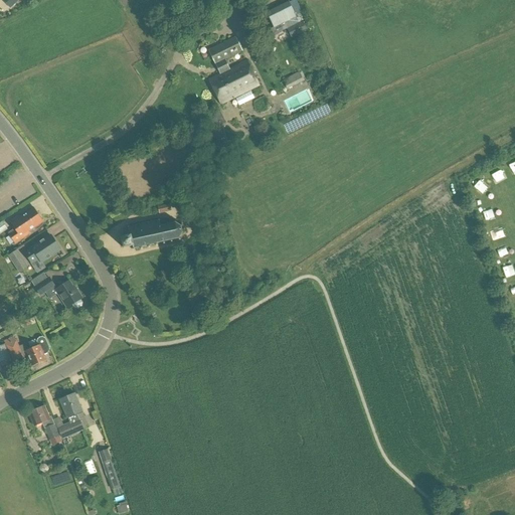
[(16,0),(8,0),(5,3),(10,9),(19,2),(16,0)]
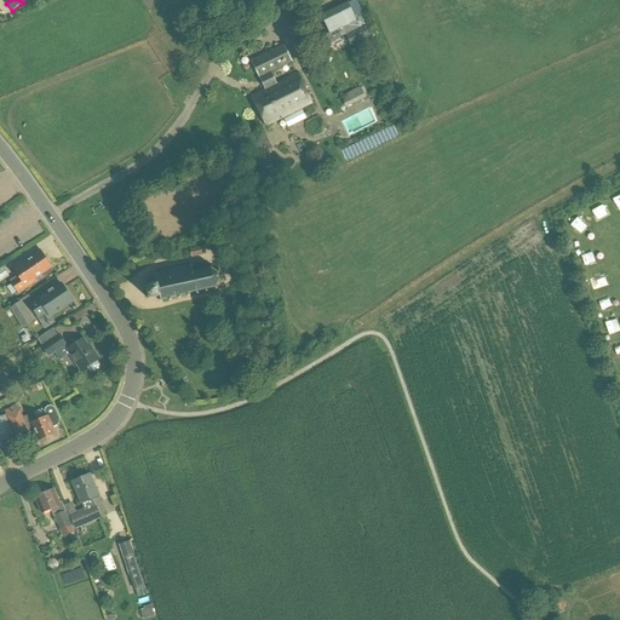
[(321,16),(329,34),(333,40),(360,28),(356,21),(348,3),(321,16)]
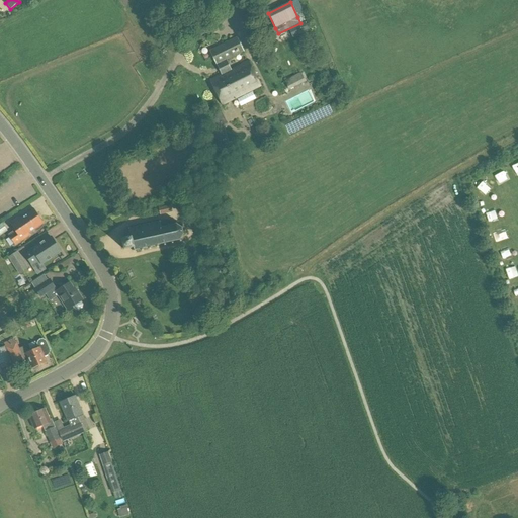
[(304,21),(300,23),(288,29),(292,38),(309,30),(304,21)]
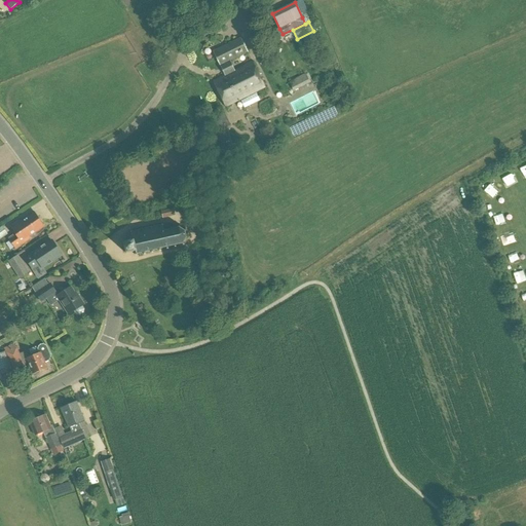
[(213,51),(225,76),(234,72),(229,61),(248,52),(240,38),(213,51)]
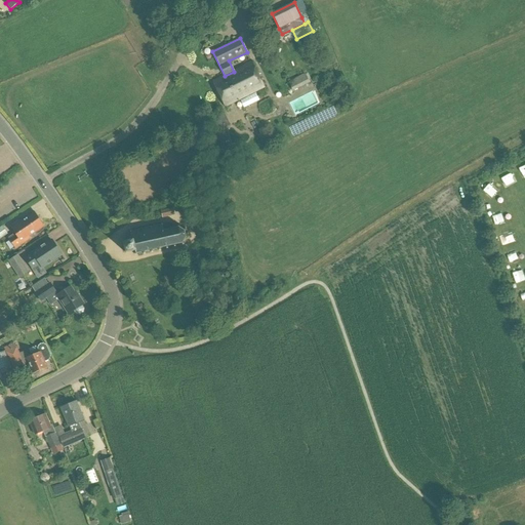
[(234,72),(225,76),(214,82),(226,106),(264,87),(251,63),(234,72)]
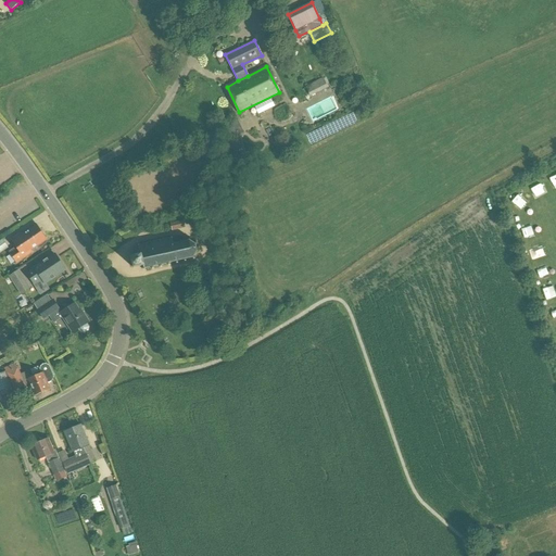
[(305,87),(311,97),(328,88),(324,77),(305,87)]
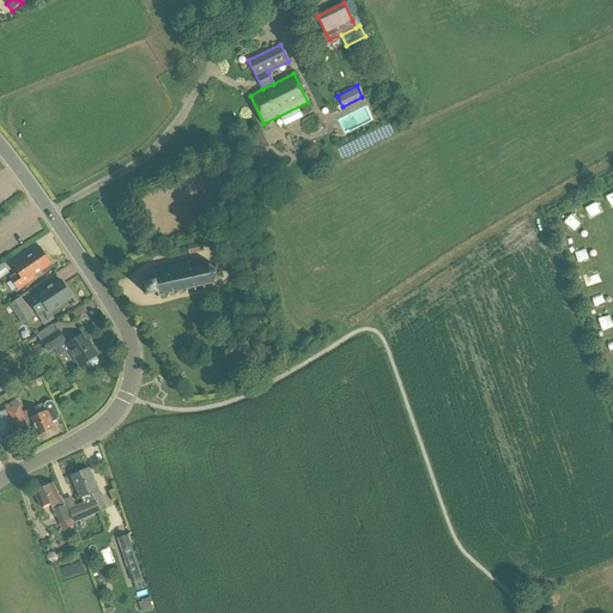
[(256,138),(246,143),(252,153),(261,149),(256,138)]
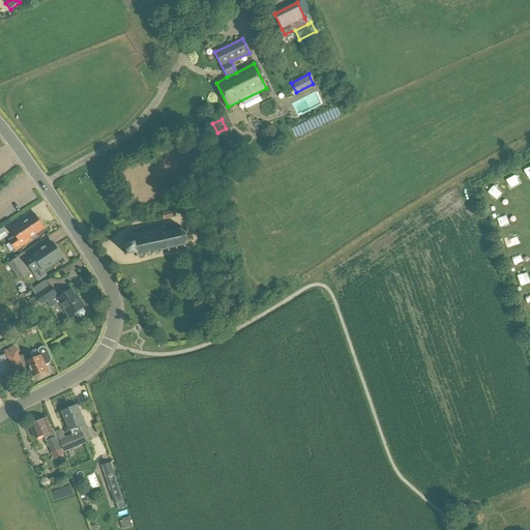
[(204,142),(198,144),(204,162),(210,159),(204,142)]
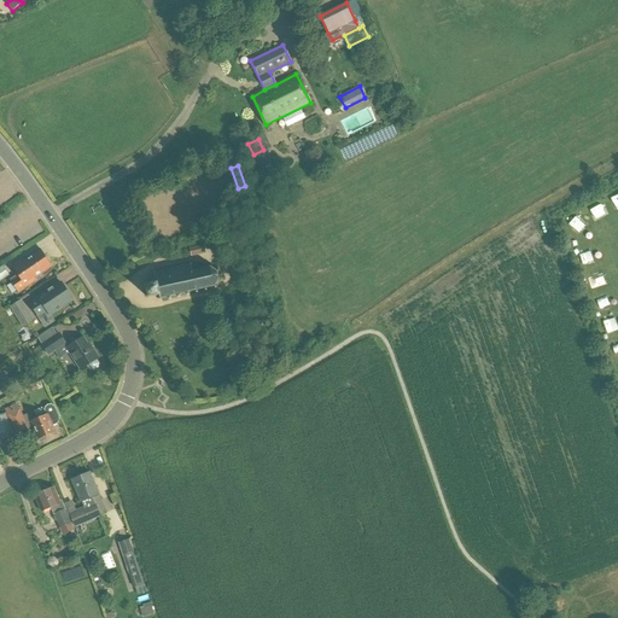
[(604,202),(593,205),(598,220),(608,216),(604,202)]
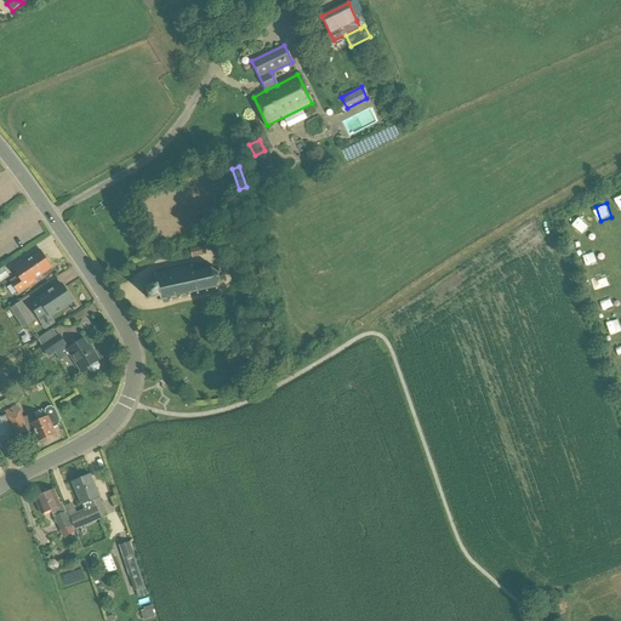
[(573,222),(580,232),(591,223),(582,214),(573,222)]
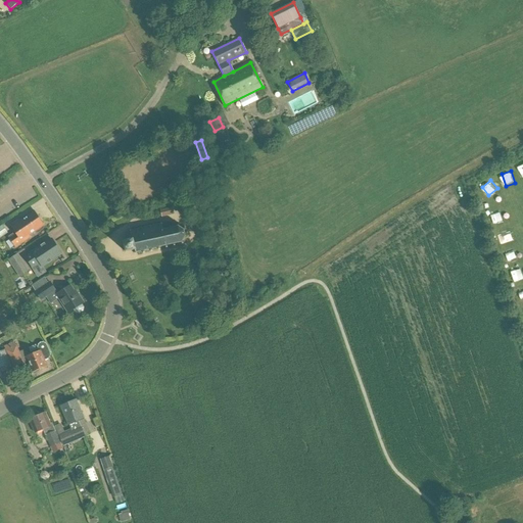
[(455,189),(458,199),(466,197),(463,186),(455,189)]
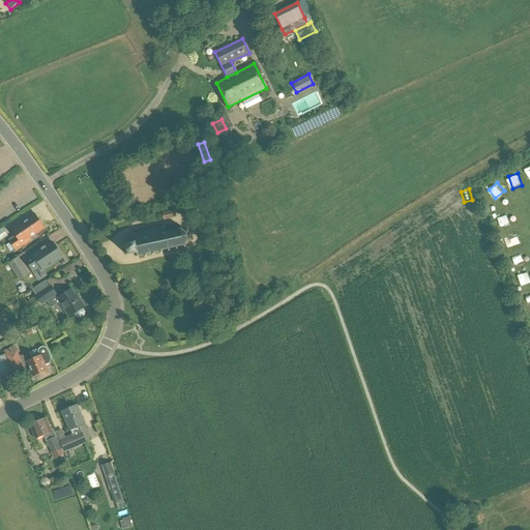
[(176,211),(165,213),(166,219),(178,216),(176,211)]
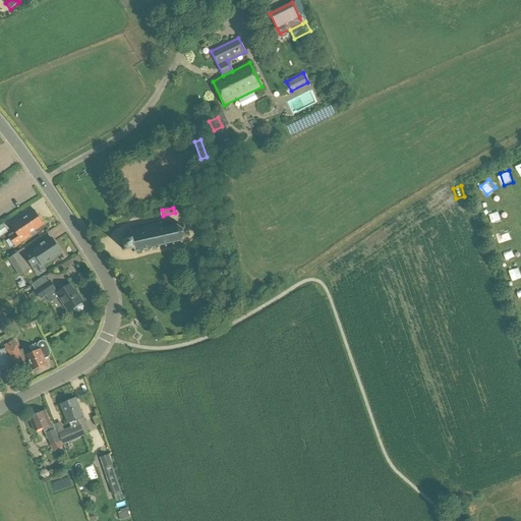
[(9,237),(15,246),(21,241),(30,236),(29,234),(43,224),(42,223),(43,222),(37,213),(36,213),(35,212),(19,221),(18,219),(10,225),(16,233),(9,237)]
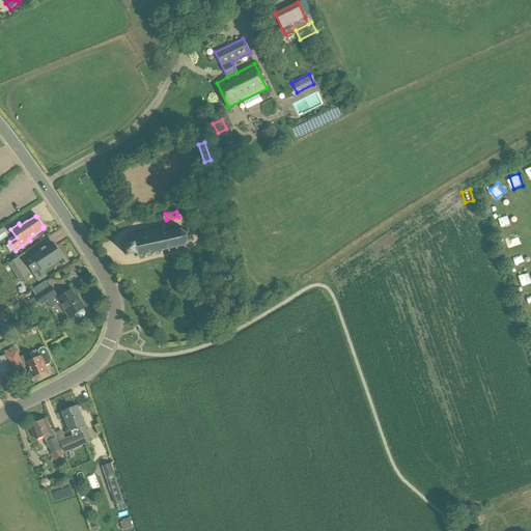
[(131,241),(130,242),(131,244),(134,244),(137,254),(137,255),(136,257),(137,258),(138,257),(144,255),(145,257),(147,257),(146,255),(152,253),(152,256),(155,255),(155,253),(160,252),(161,254),(163,253),(162,251),(168,250),(168,252),(170,252),(170,250),(175,248),(176,250),(178,250),(177,248),(184,247),(185,249),(187,247),(185,246),(188,242),(190,242),(191,240),(188,240),(187,234),(189,233),(188,231),(186,233),(182,230),(182,228),(180,227),(179,230),(174,231),(173,229),(171,229),(172,232),(166,233),(165,228),(166,227),(164,226),(163,227),(157,229),(157,227),(155,227),(155,229),(149,230),(148,228),(146,229),(147,231),(141,232),(141,230),(139,230),(139,232),(133,234),(132,233),(131,235),(133,236),(134,241),(131,241)]
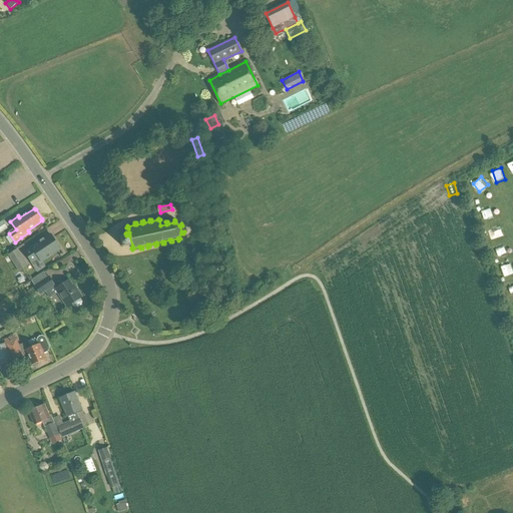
[(0,223),(0,234),(9,229),(4,221),(0,223)]
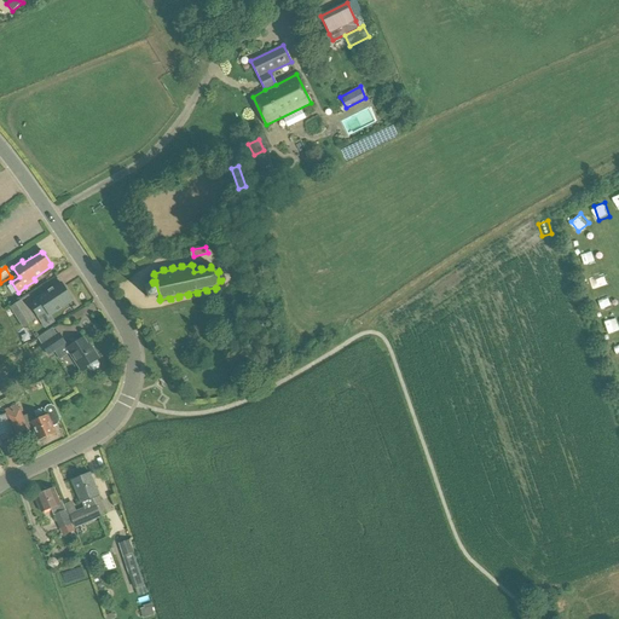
[(594,288),(606,285),(603,272),(591,275),(594,288)]
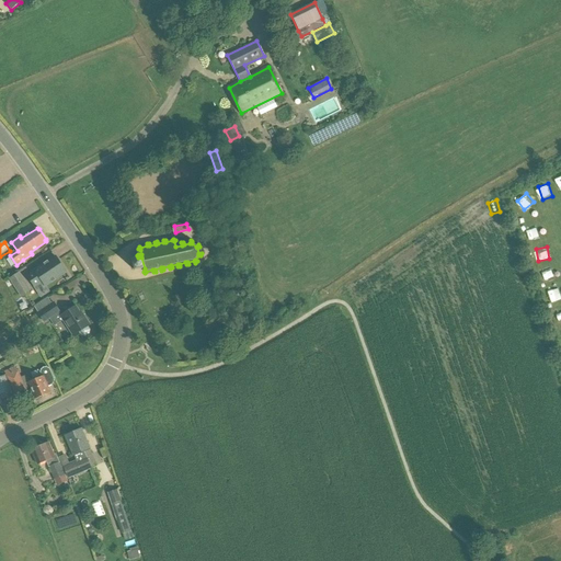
[(36,272),(29,277),(35,286),(43,282),(45,286),(66,273),(65,271),(66,270),(57,256),(35,271),(36,272)]
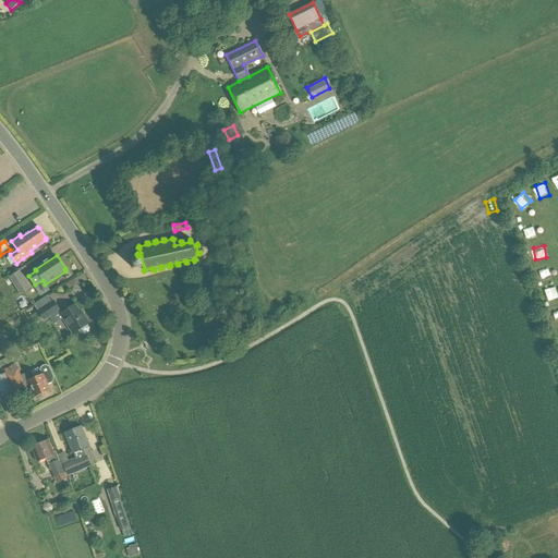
[(137,256),(131,258),(132,264),(133,269),(144,267),(141,256),(137,256)]
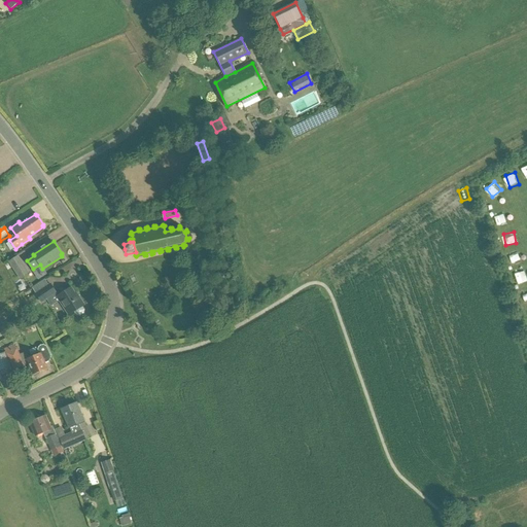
[(514,261),(521,259),(519,253),(512,255),(514,261)]
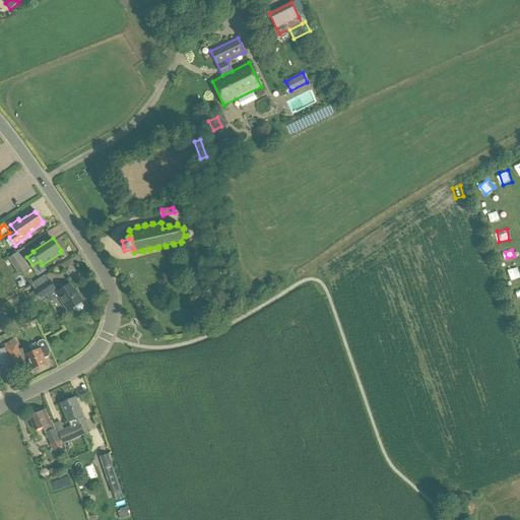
[(19,275),(28,270),(17,252),(8,258),(19,275)]
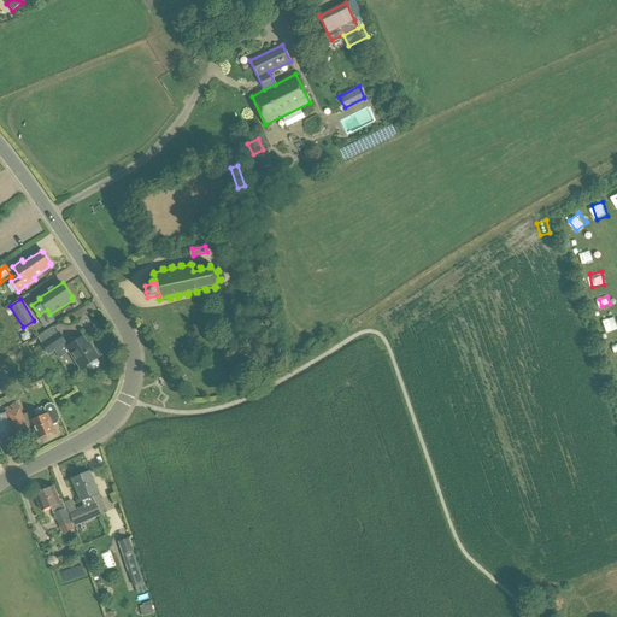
[(37,336),(42,344),(48,353),(65,344),(59,333),(57,334),(53,327),(37,336)]
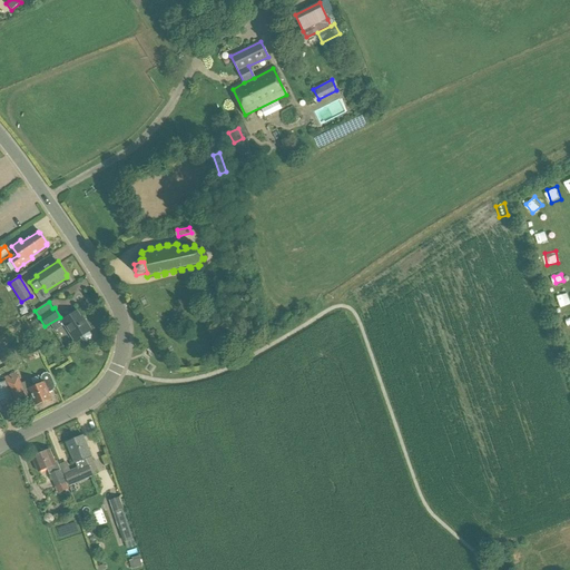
[(61,321),(75,341),(80,336),(82,341),(86,341),(89,338),(90,335),(88,332),(89,331),(84,322),(82,323),(76,312),(61,321)]
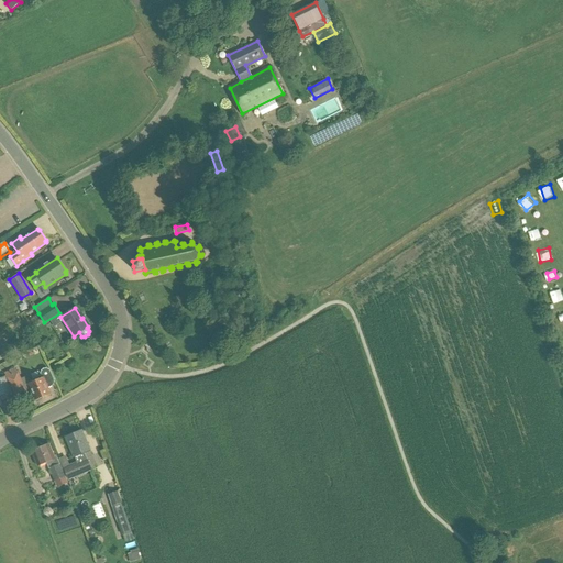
[(54,384),(54,381),(51,372),(48,371),(46,370),(44,370),(42,372),(41,374),(41,376),(42,378),(29,384),(26,379),(24,378),(21,379),(18,373),(10,376),(9,372),(4,374),(6,376),(0,378),(0,396),(1,400),(30,389),(35,400),(51,394),(48,388),(52,387),(54,386),(54,384)]
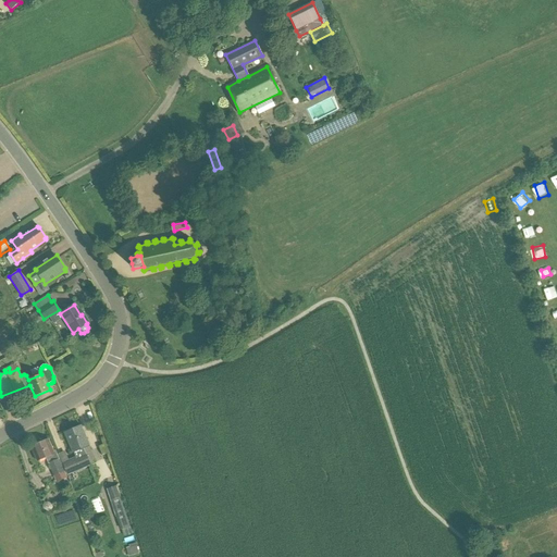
[(73,452),(83,447),(89,445),(81,425),(64,433),(73,452)]
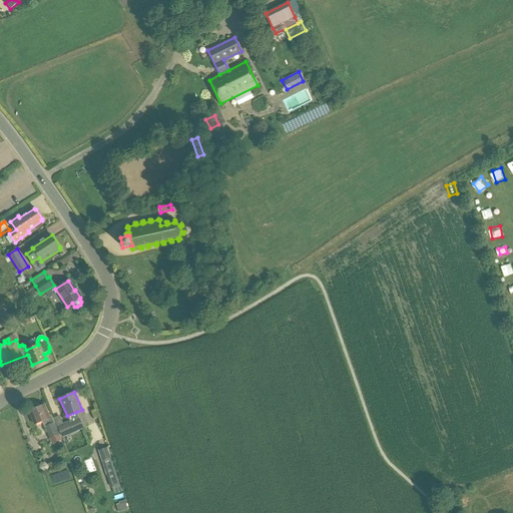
[(29,412),(34,424),(42,421),(44,427),(49,439),(50,439),(52,444),(62,441),(59,435),(59,434),(55,422),(53,423),(51,417),(50,418),(44,405),(29,412)]
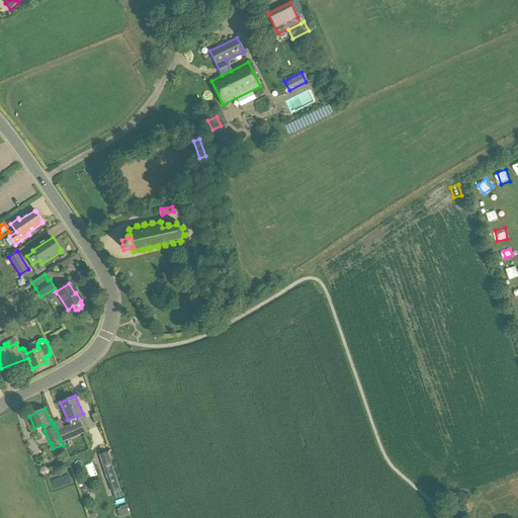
[(77,416),(68,420),(71,426),(59,431),(63,441),(84,432),(80,422),(77,416)]
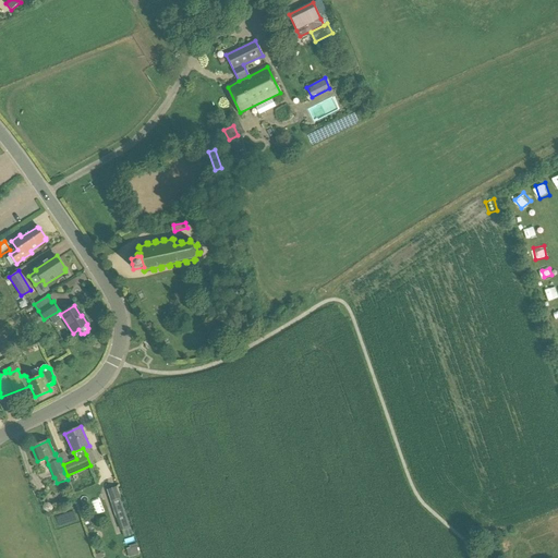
[(106,490),(119,532),(128,529),(114,487),(106,490)]
